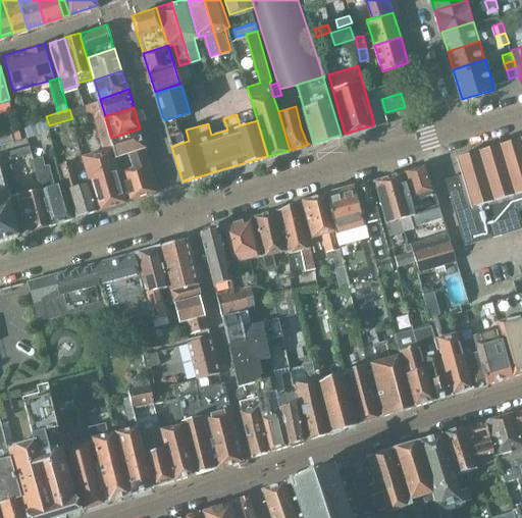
[(33,120),(25,122),(30,136),(37,133),(33,120)]
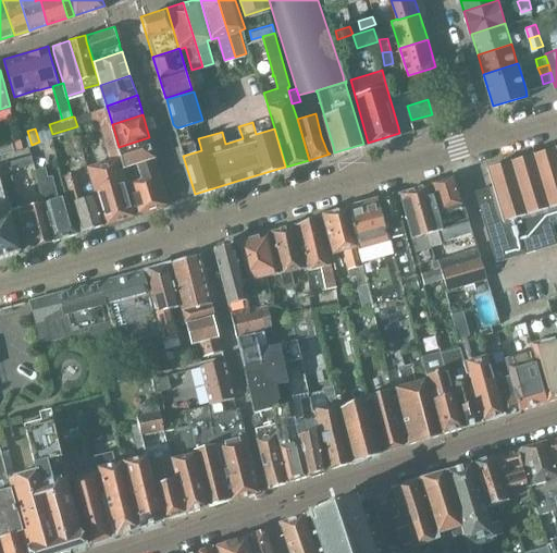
[(113,158),(88,166),(93,181),(106,223),(107,223),(107,222),(111,221),(111,222),(126,218),(126,217),(136,213),(136,214),(137,214),(137,213),(138,213),(124,166),(119,147),(115,135),(106,138),(110,155),(112,155),(113,158)]
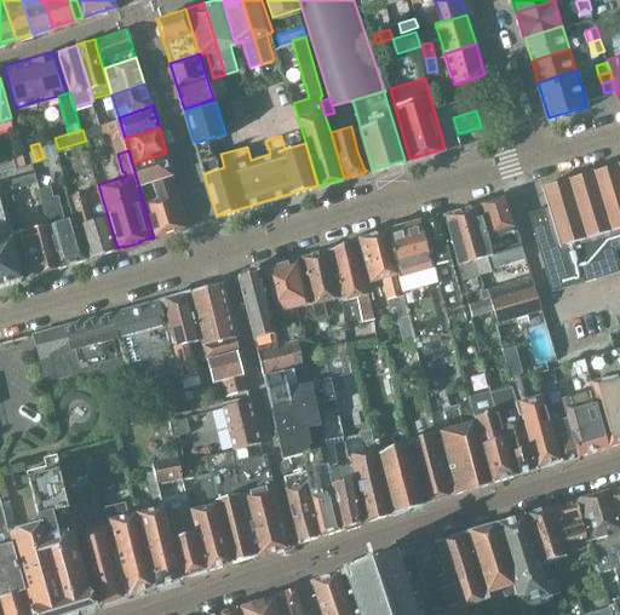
[(166,153),(132,164),(138,184),(172,173),(166,153)]
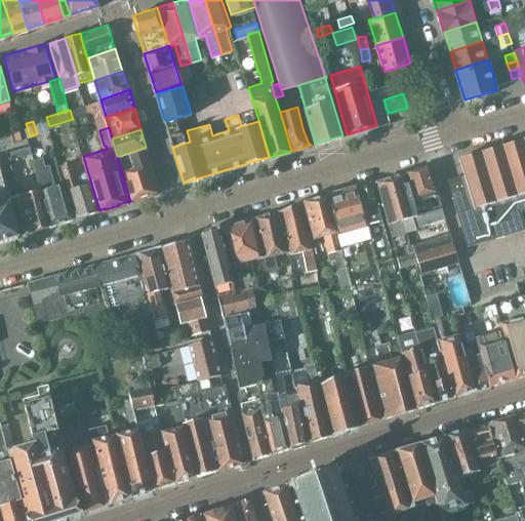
[(10,131),(1,134),(4,144),(12,142),(10,131)]
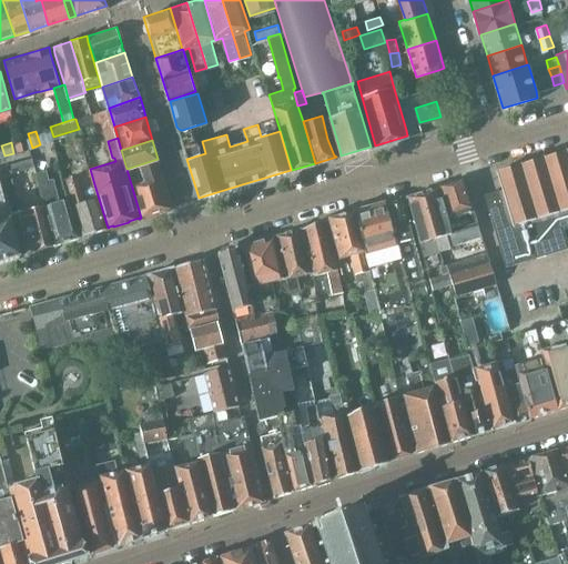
[(496,169),(501,188),(484,192),(506,265),(567,245),(567,241),(564,228),(567,225),(567,148),(565,148),(565,149),(545,155),(544,154),(543,154),(543,155),(521,162),(520,161),(519,162),(498,169),(498,168),(496,169)]
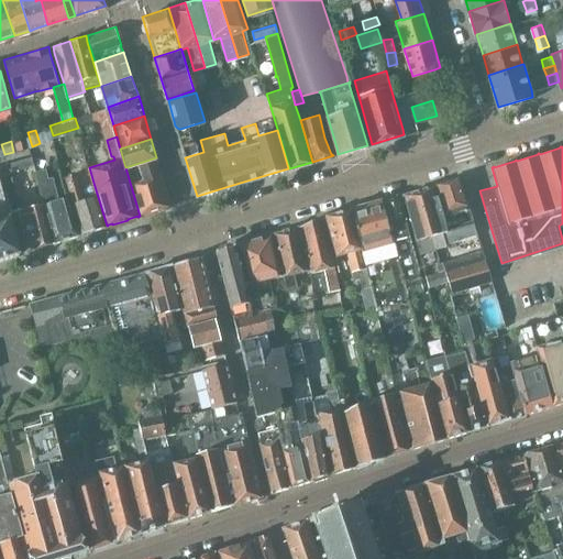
[(156,157),(125,167),(140,216),(154,210),(155,210),(156,210),(165,207),(168,207),(170,201),(167,193),(168,193),(167,190),(156,157)]
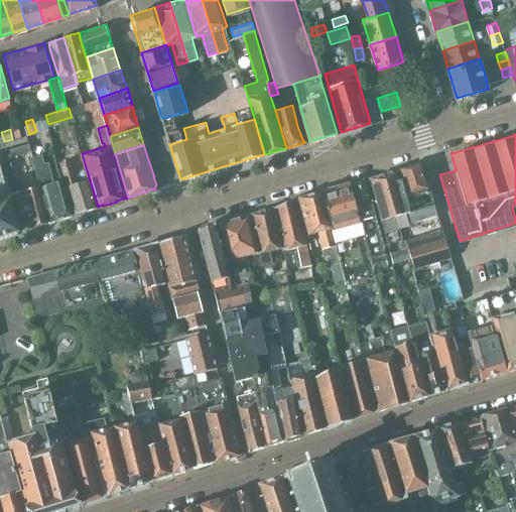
[(8,148),(0,150),(0,163),(8,194),(21,189),(17,177),(16,178),(10,156),(8,148)]
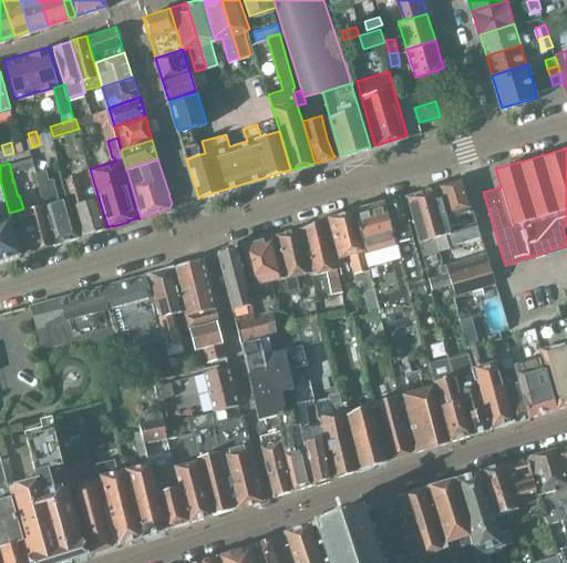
[(47,169),(35,172),(38,182),(43,203),(54,243),(79,235),(76,228),(74,221),(69,198),(60,201),(53,177),(50,178),(47,169)]
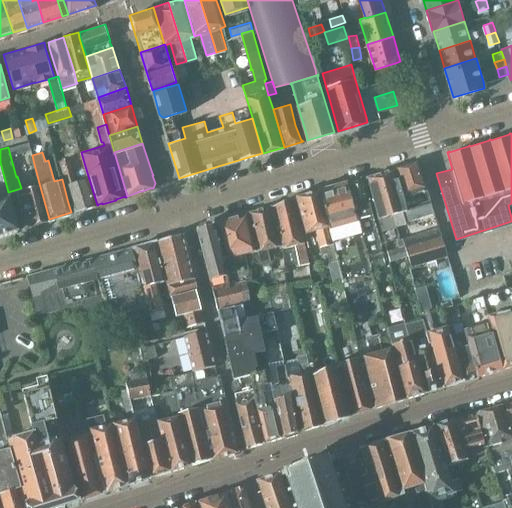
[(70,157),(60,160),(73,205),(75,212),(97,205),(85,166),(74,170),(70,157)]
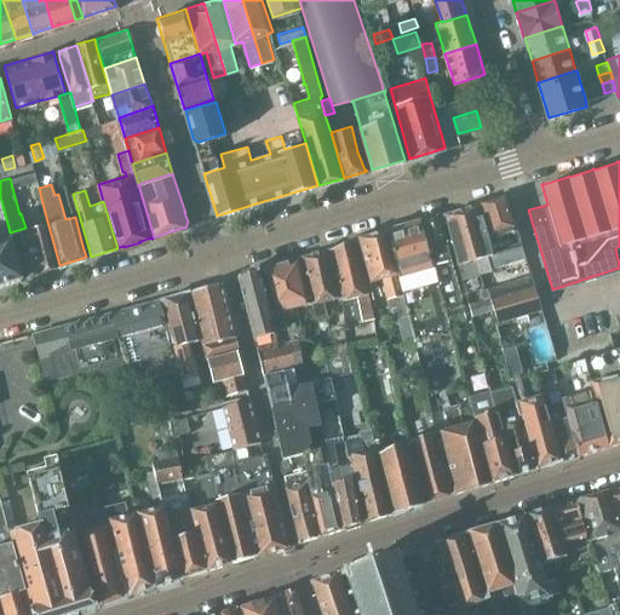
[(492,251),(522,242),(506,194),(478,203),(492,251)]
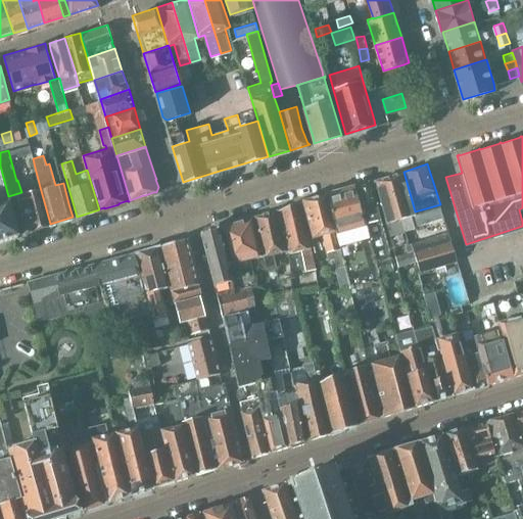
[(0,166),(0,240),(16,235),(18,235),(18,234),(8,196),(0,166)]
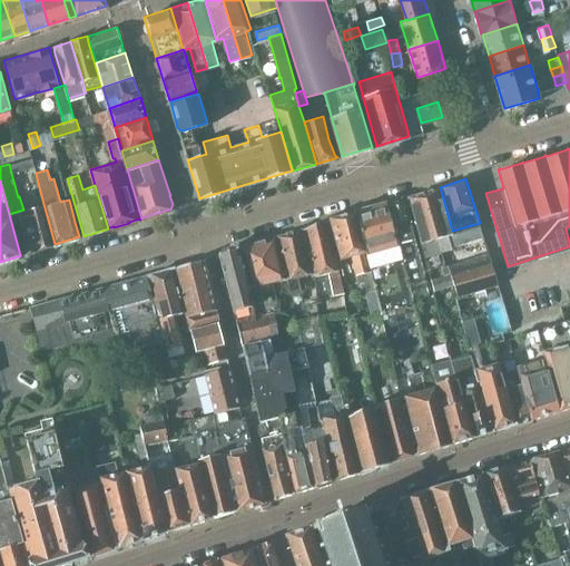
[(423,192),(439,251),(452,247),(451,245),(484,236),(480,223),(452,231),(440,187),(423,192)]
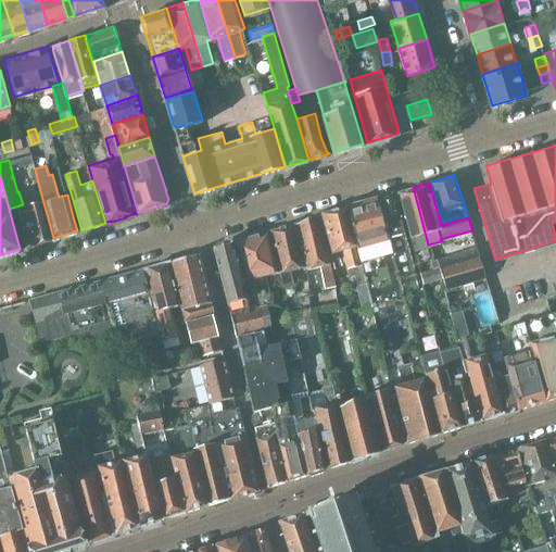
[(413,243),(415,250),(428,247),(428,245),(413,187),(399,191),(413,243)]
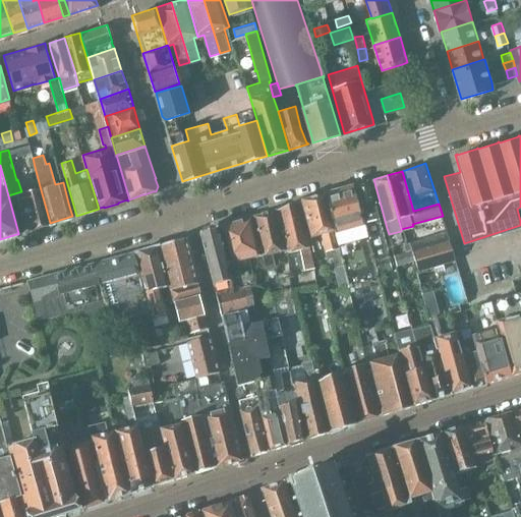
[(367,235),(373,261),(390,254),(382,225),(380,217),(369,180),(353,185),(363,221),(362,221),(367,235)]
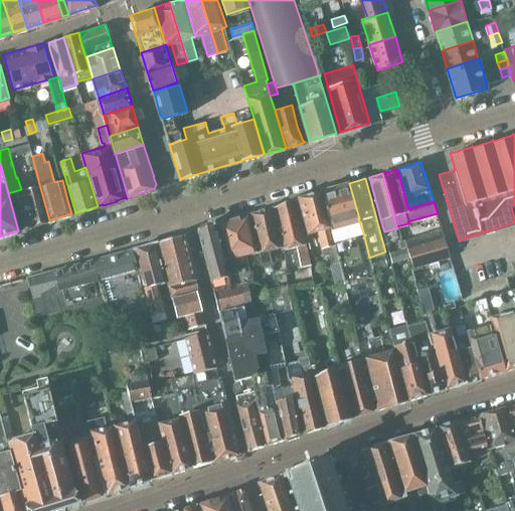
[(340,261),(355,326),(385,318),(369,258),(363,232),(358,218),(359,218),(349,183),(322,191),(331,226),(332,226),(340,261)]
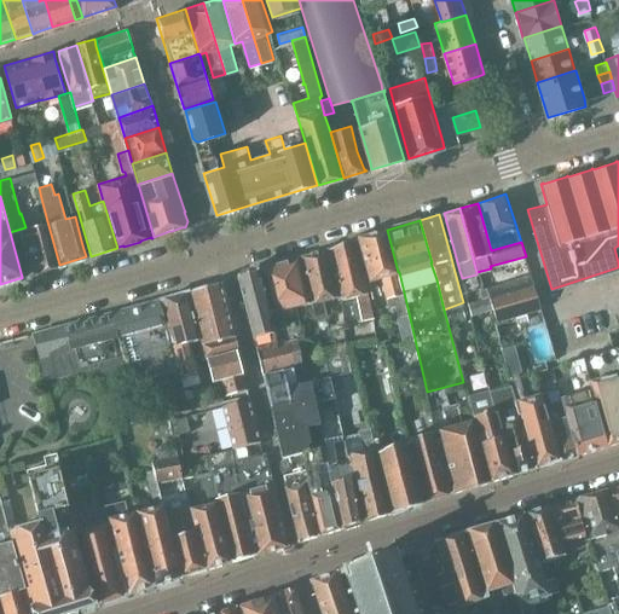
[(25,227),(10,232),(22,277),(38,272),(59,265),(47,221),(25,227)]
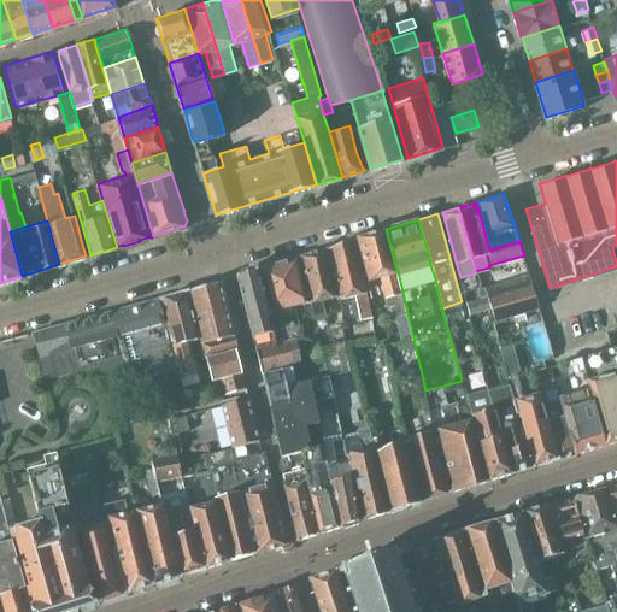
[(397,271),(386,229),(358,237),(359,245),(368,277),(380,275),(388,305),(394,302),(397,315),(407,312),(398,271),(397,271)]
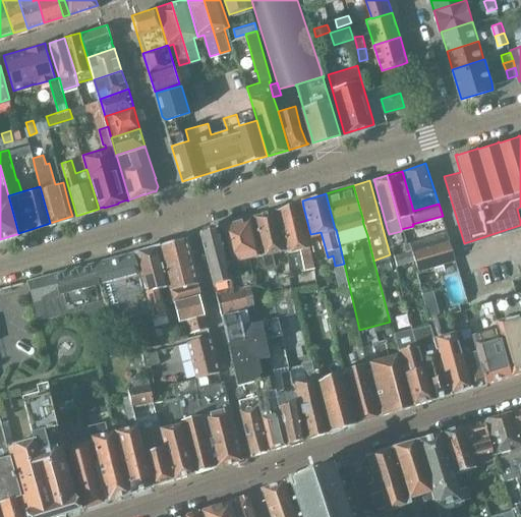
[(298,202),(277,209),(288,251),(300,247),(304,269),(314,267),(307,236),(300,207),(298,202)]
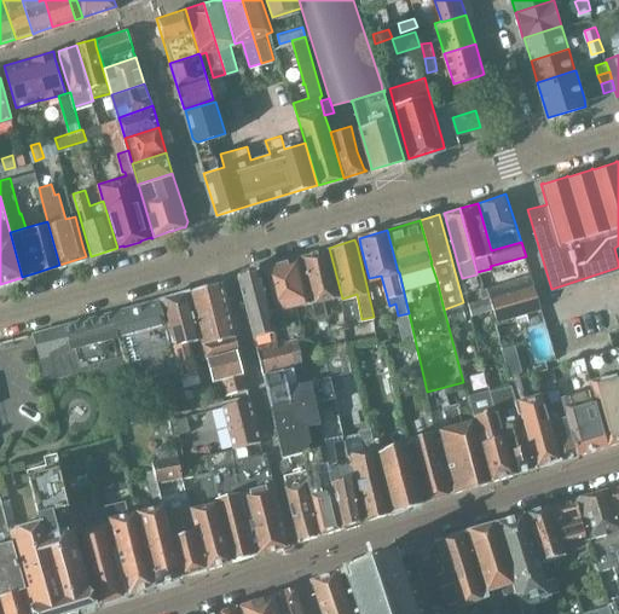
[(317,313),(329,310),(325,299),(339,295),(327,248),(301,255),(301,258),(313,301),(317,313)]
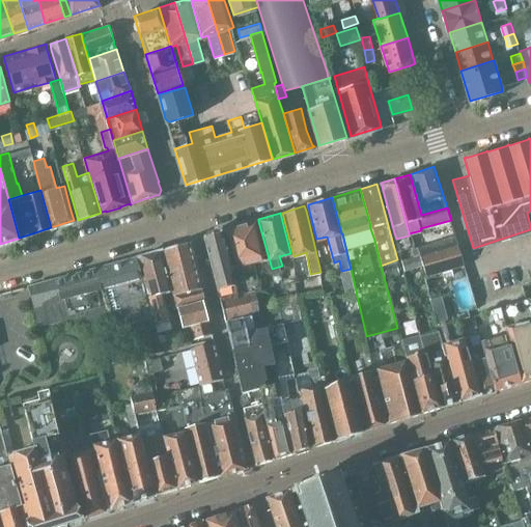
[(260,288),(253,262),(269,258),(258,221),(224,230),(238,293),(221,297),(226,320),(260,312),(255,290),(260,288)]
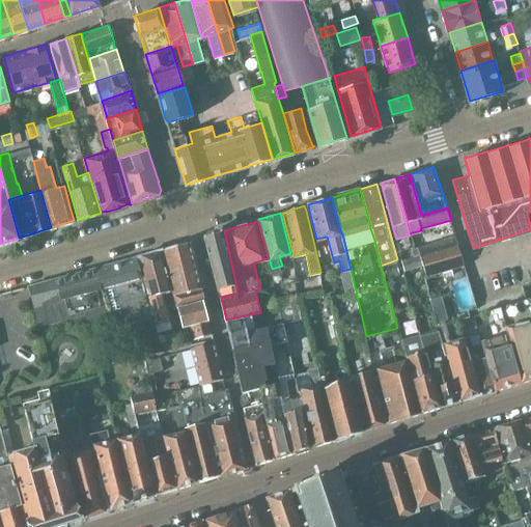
[(224,230),(204,236),(221,297),(238,293),(224,230)]
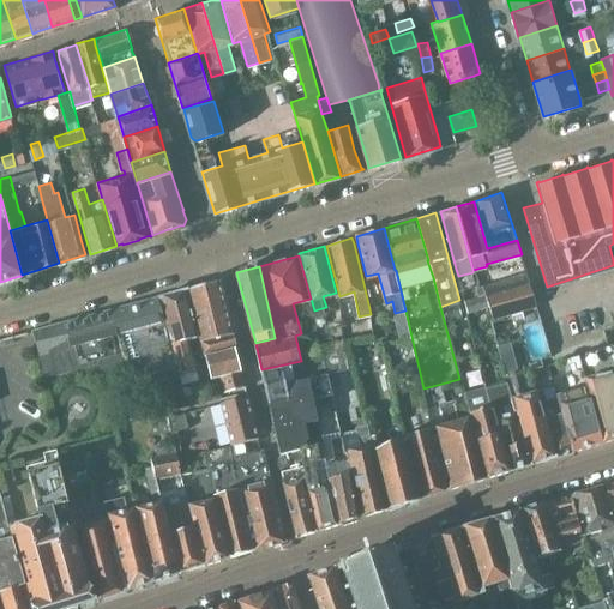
[(525,269),(483,283),(486,291),(487,294),(530,282),(525,269)]
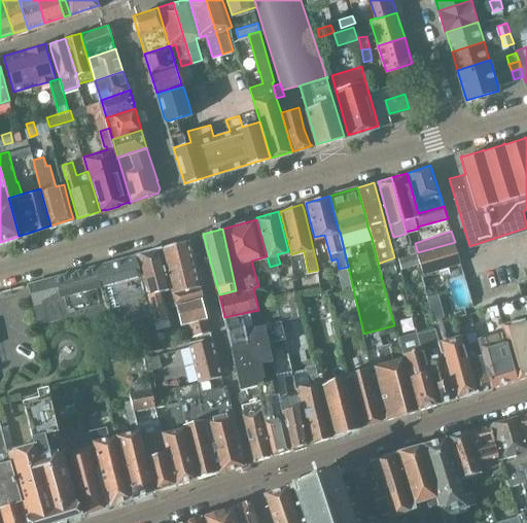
[(162,246),(172,288),(173,291),(201,285),(189,239),(162,246)]
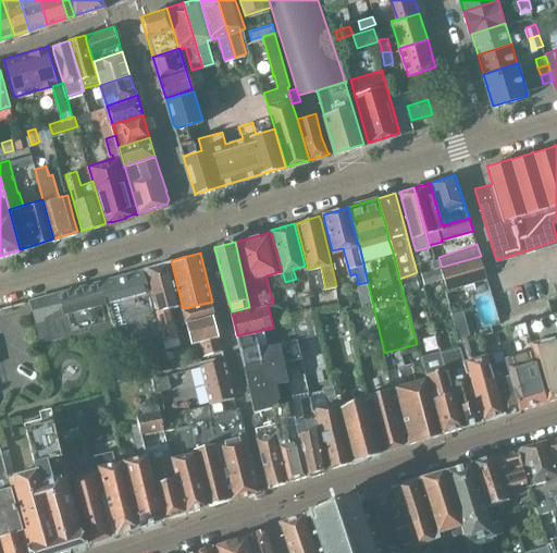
[(481,256),(442,267),(447,287),(486,277),(481,256)]
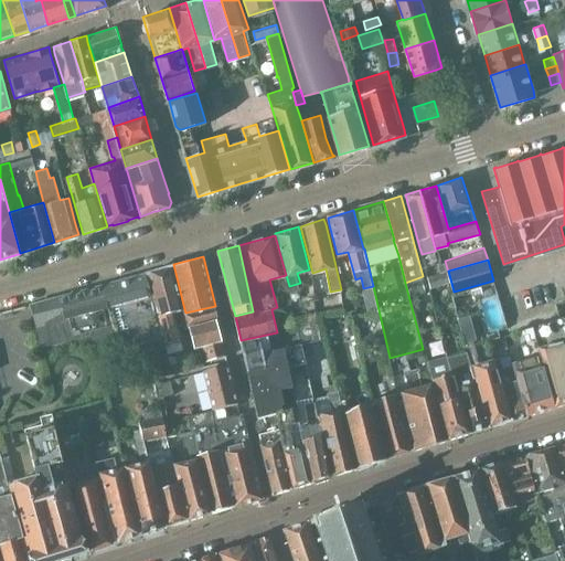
[(445,261),(438,263),(440,271),(447,268),(445,261)]
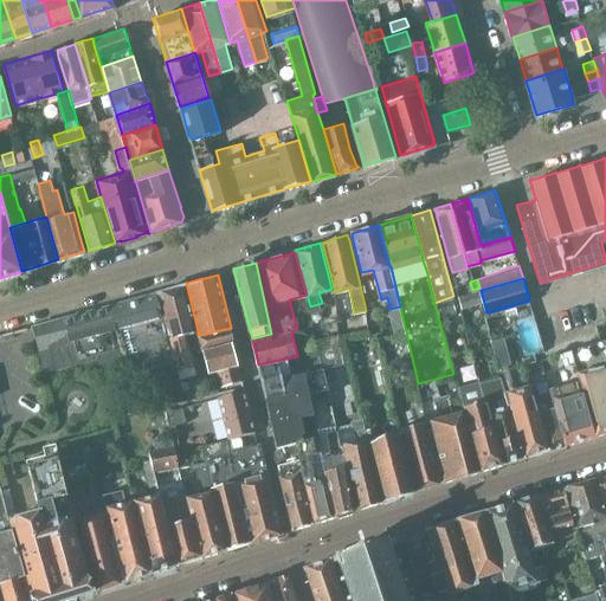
[(187,334),(198,331),(186,283),(158,291),(159,298),(176,370),(195,366),(187,334)]
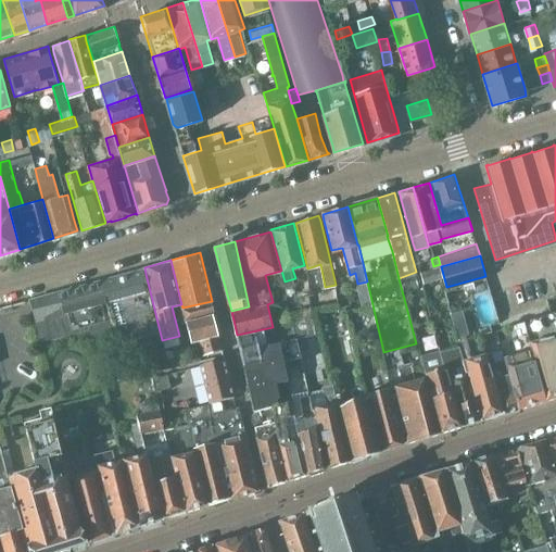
[(440,266),(421,272),(424,281),(442,276),(440,266)]
